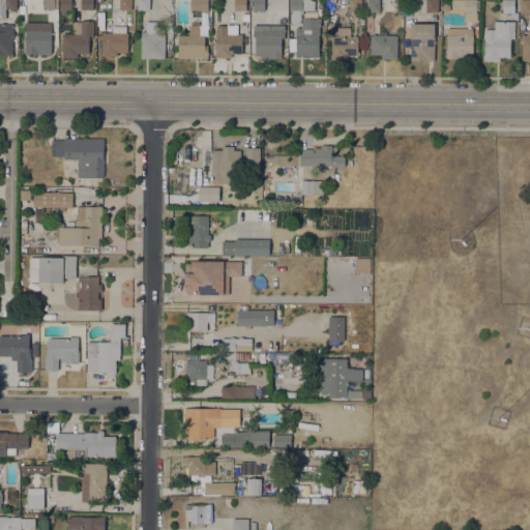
[(4,0),(17,0),(17,8),(4,8),(4,0)]
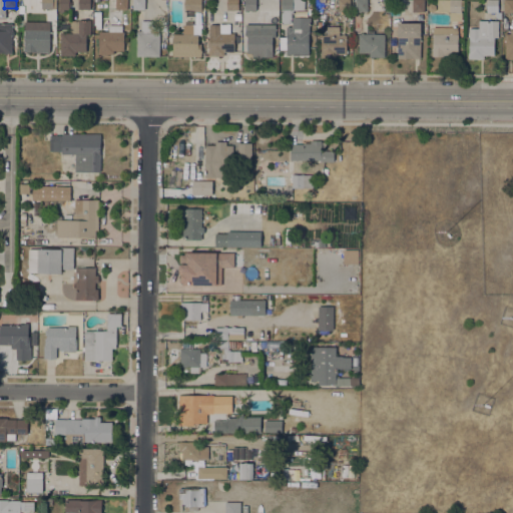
[(53,0),(53,8),(41,8),(41,0),(53,0)]
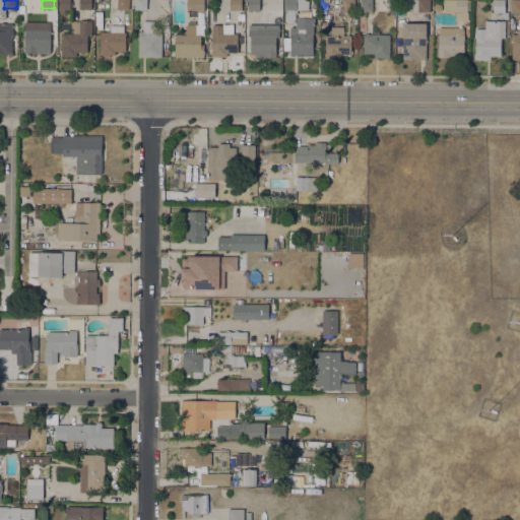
[(70,0),(70,9),(65,9),(65,12),(60,12),(60,0),(70,0)]
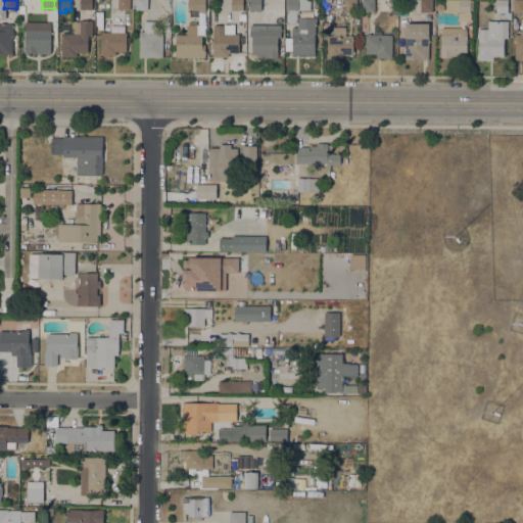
[(92,0),(92,14),(85,14),(85,9),(80,9),(80,0),(92,0)]
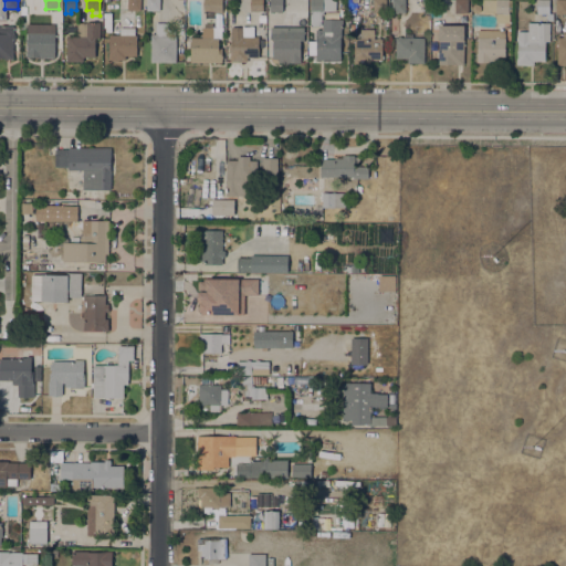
[(140,0),(140,10),(127,10),(127,0),(140,0)]
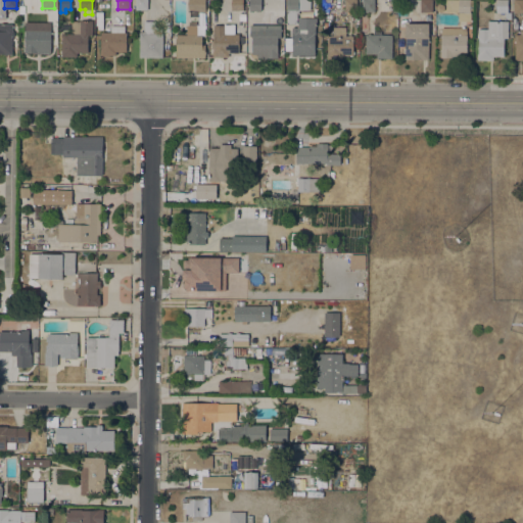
[(147,0),(147,9),(136,9),(136,0),(147,0)]
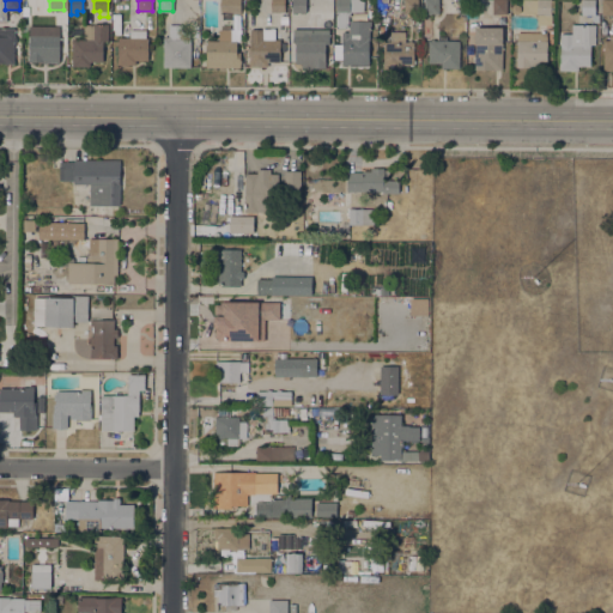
[(241,0),(241,13),(232,13),(232,11),(220,11),(219,4),(219,0),(241,0)]
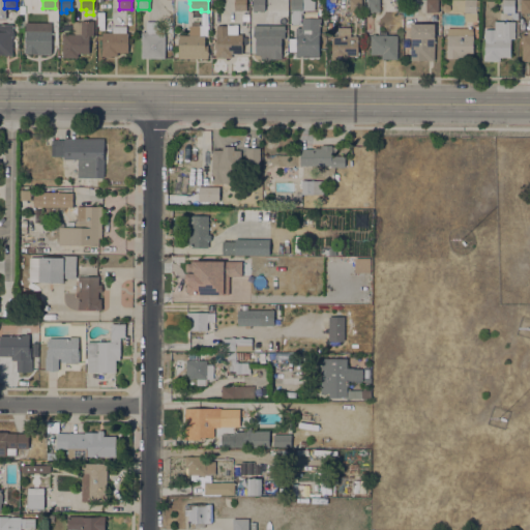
[(246,0),(246,10),(234,10),(234,0),(246,0)]
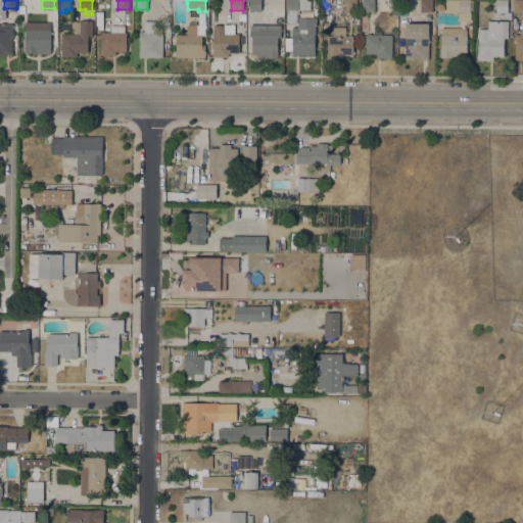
[(260,0),(260,10),(249,10),(249,0),(260,0)]
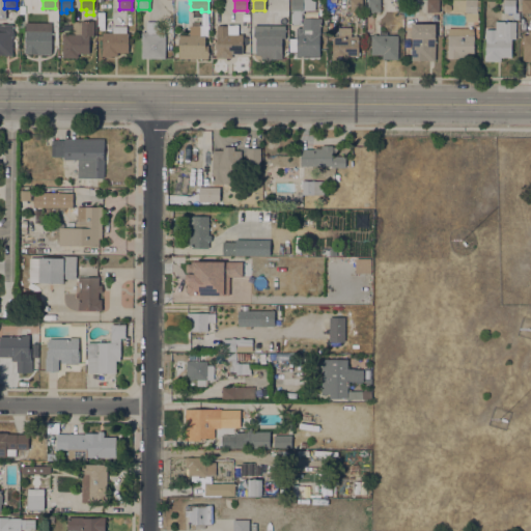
[(291,0),(315,0),(315,9),(304,9),(304,14),(302,14),(302,24),(291,24),(291,0)]
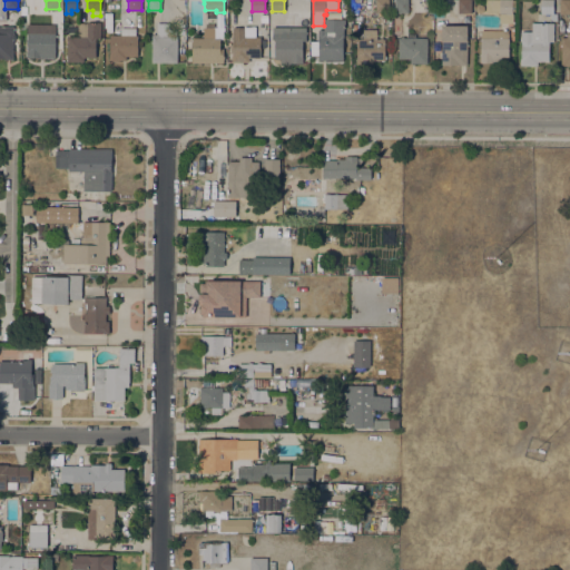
[(389,0),(389,12),(375,12),(375,0),(389,0)]
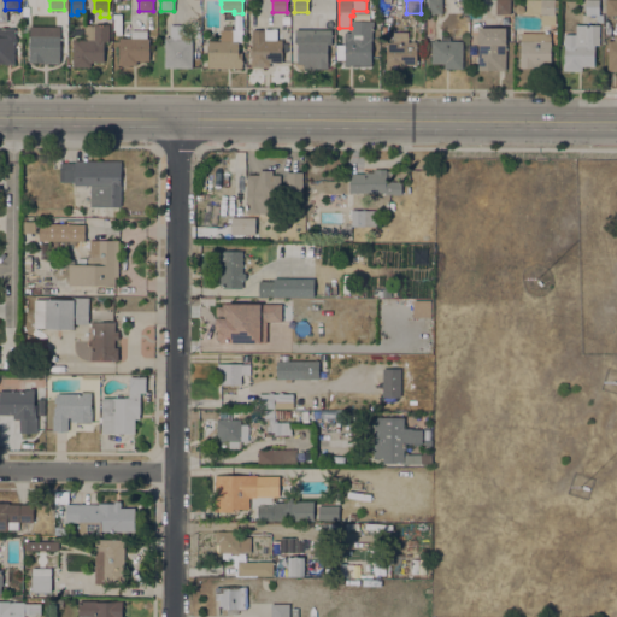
[(442,0),(442,13),(434,13),(435,37),(424,37),(424,13),(428,13),(428,0),(442,0)]
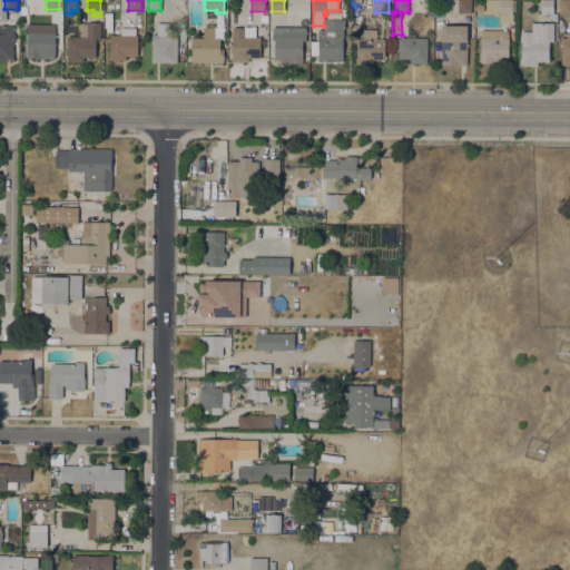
[(471,0),(471,12),(450,12),(450,0),(471,0)]
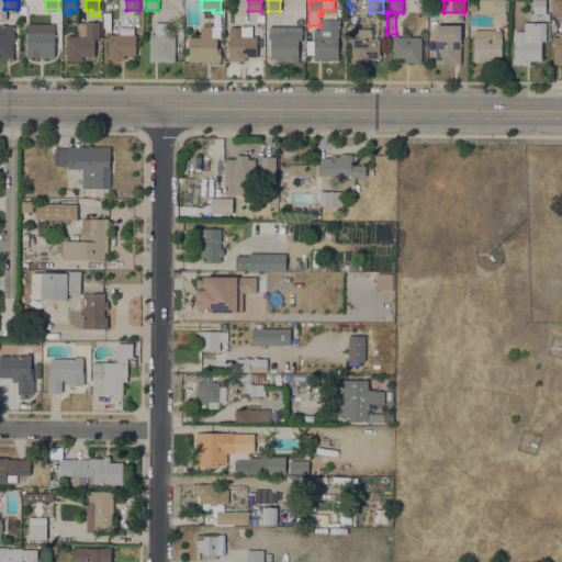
[(505,22),(492,22),(492,14),(490,14),(487,12),(479,12),(479,0),(507,0),(507,10),(505,10),(505,13),(505,22)]
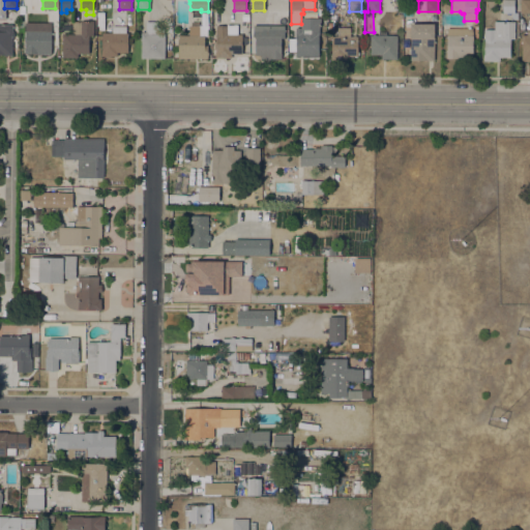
[(514,0),(514,11),(502,11),(502,0),(514,0)]
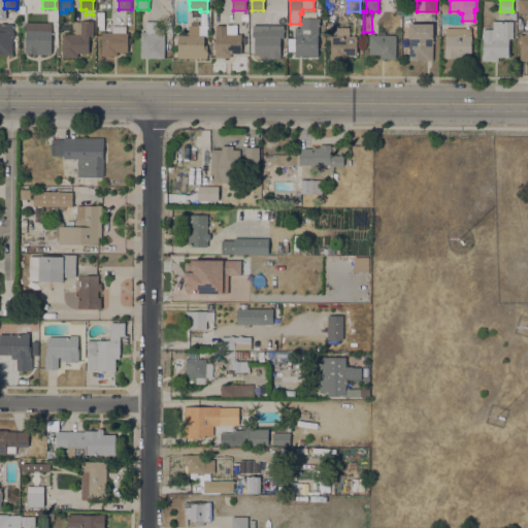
[(519,0),(527,0),(527,12),(519,12),(519,0)]
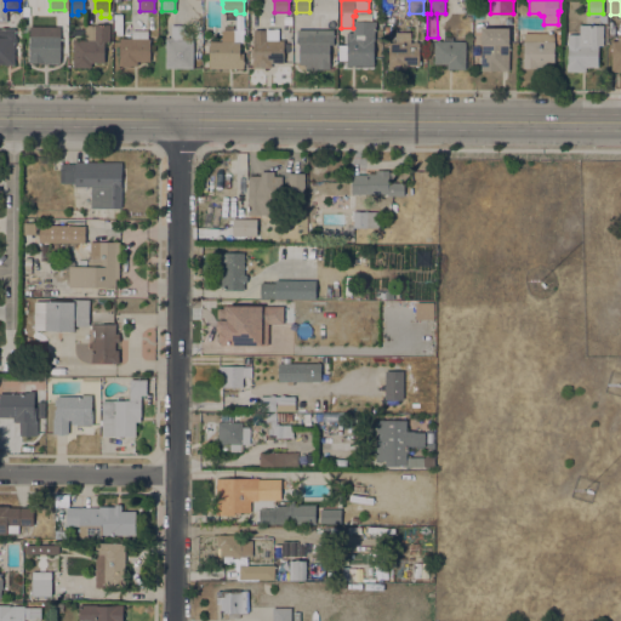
[(518,6),(523,4),(528,6),(528,12),(523,16),(518,12),(518,6)]
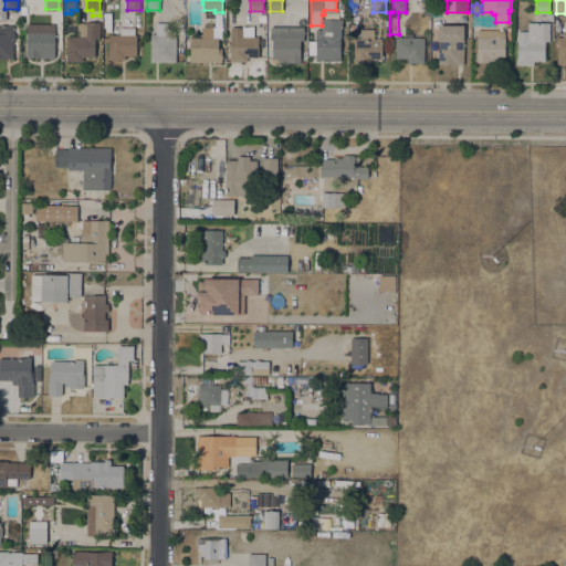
[(343,19),(343,28),(341,28),(341,60),(316,59),(316,29),(323,29),(323,19),(343,19)]
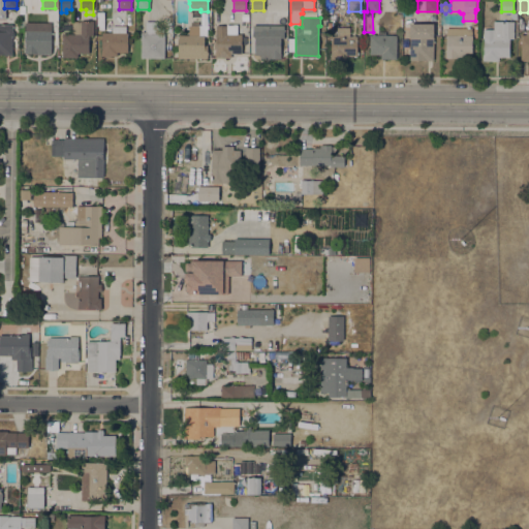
[(93,21),(93,34),(89,34),(89,53),(78,53),(78,57),(62,57),(63,33),(81,34),(81,33),(72,33),(72,21),(81,21),(93,21)]
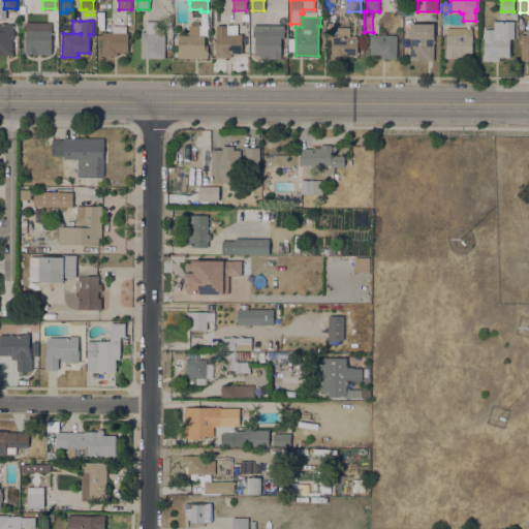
[(515,21),(514,38),(509,37),(509,56),(499,56),(499,60),(483,60),(484,29),(494,29),(494,21),(515,21)]
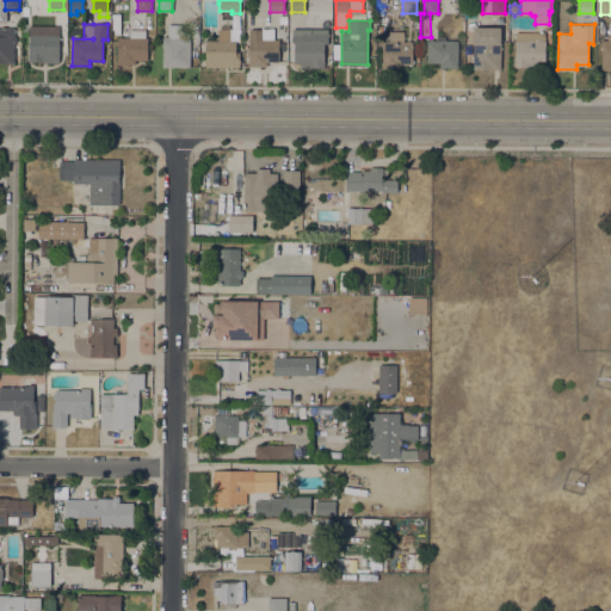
[(162,67),(162,36),(168,36),(168,26),(190,26),(190,67),(162,67)]
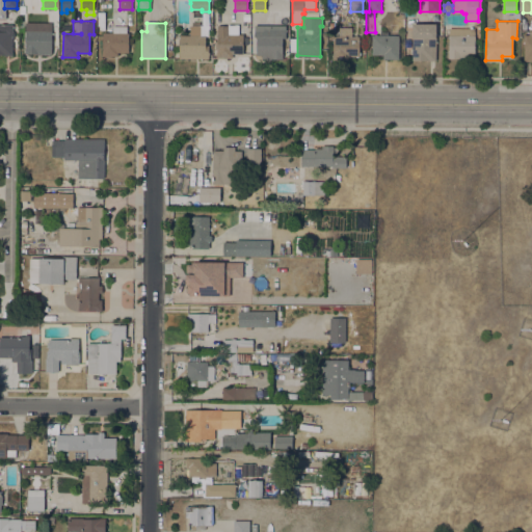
[(436,23),(436,60),(411,59),(413,23),(436,23)]
